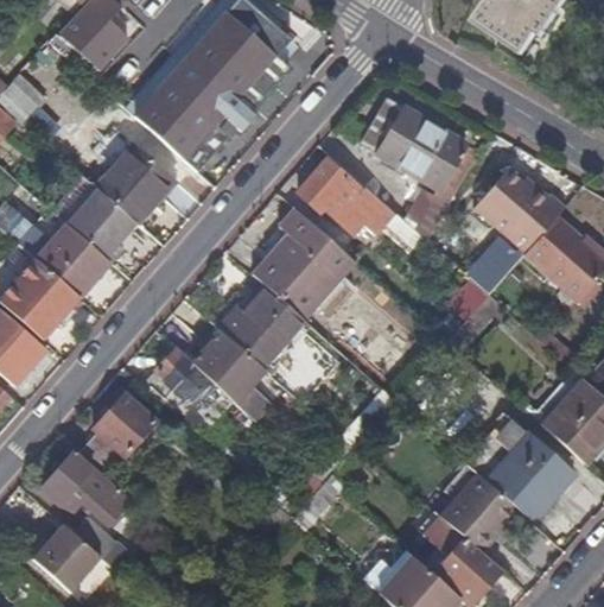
[(141,24),(114,0),(93,0),(53,44),(87,74),(95,64),(100,69),(141,24)]
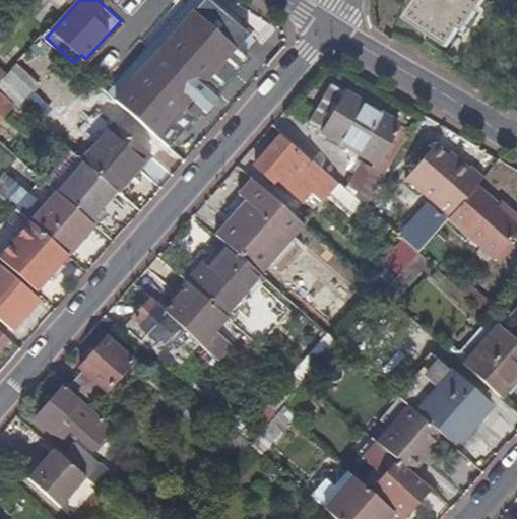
[(418,0),(408,16),(451,45),(462,26),(467,28),(486,0),(418,0)]
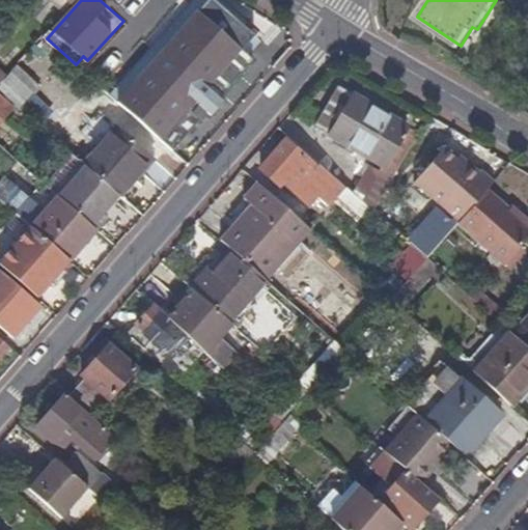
[(213,23),(199,11),(130,89),(172,127),(197,100),(211,84),(242,49),(228,37),(213,23)]
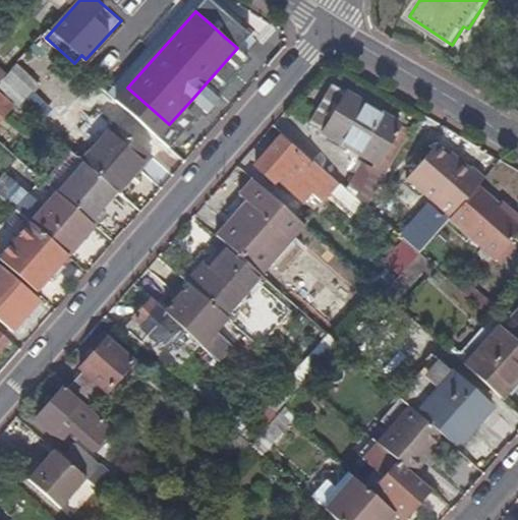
[(216,15),(209,22),(224,37),(230,30),(216,15)]
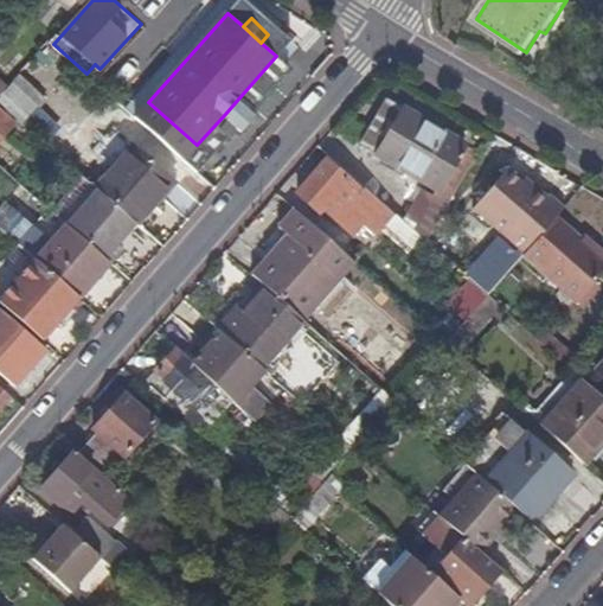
[(100,69),(95,64),(87,74),(91,78),(100,69)]
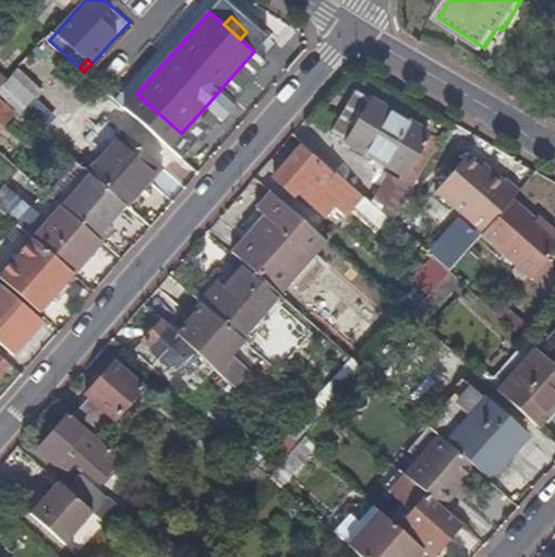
[(13,76),(0,91),(0,92),(21,111),(35,96),(13,76)]
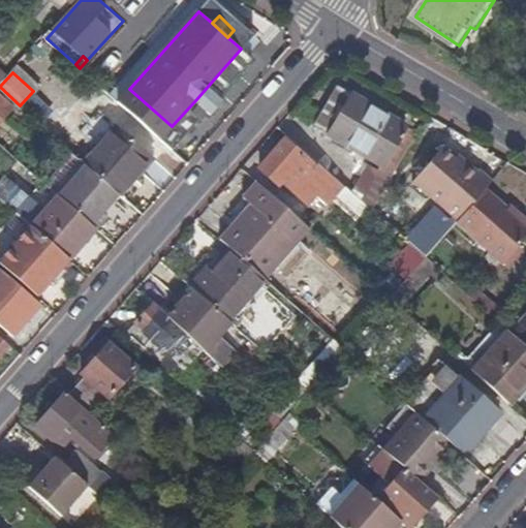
[(217,91),(210,84),(196,99),(204,105),(217,91)]
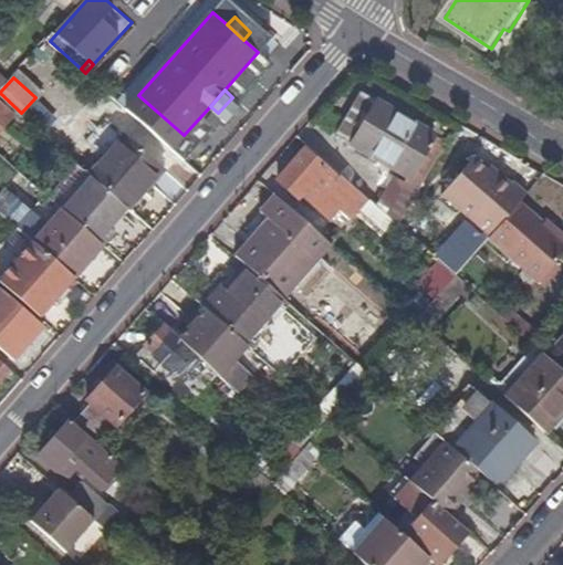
[(362,91),(336,134),(413,178),(438,135),(362,91)]
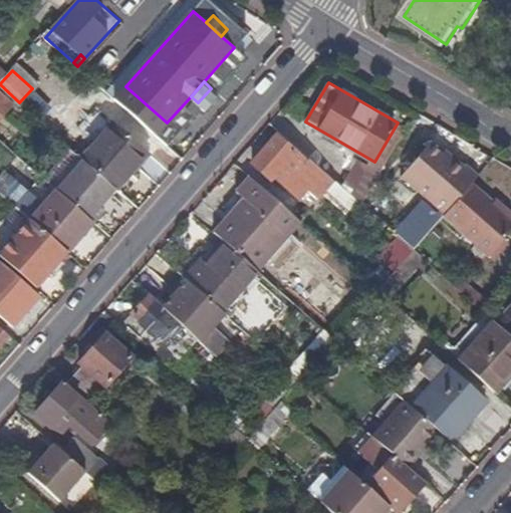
[(0,118),(15,102),(0,88),(0,118)]
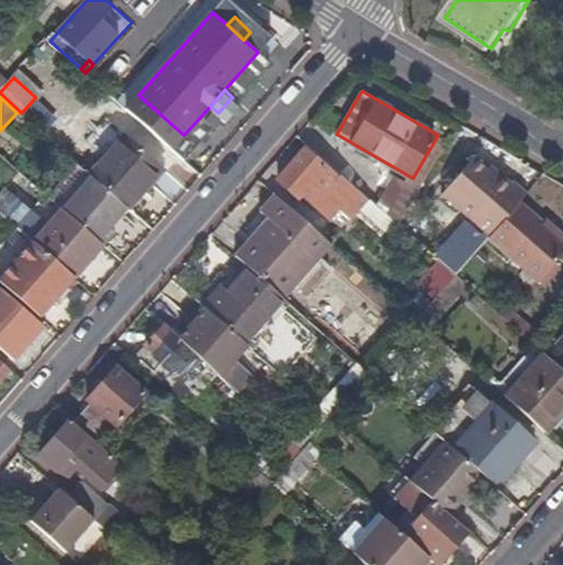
[(86,142),(104,158),(91,173),(94,176),(129,207),(131,207),(166,168),(108,117),(86,142)]
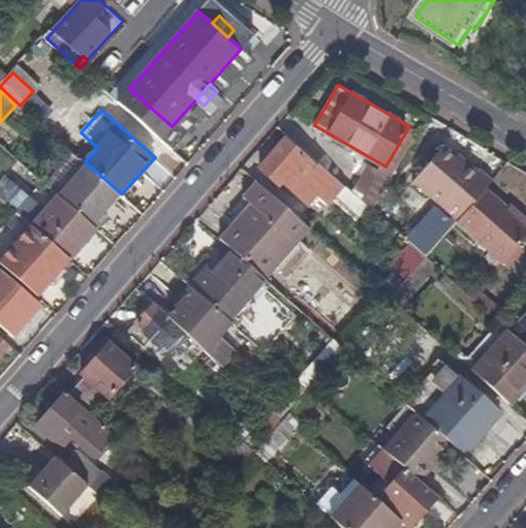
[(418,130),(409,126),(385,166),(380,175),(389,180),(418,130)]
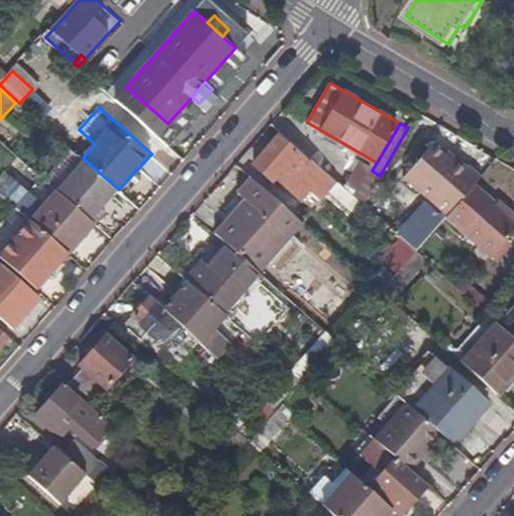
[(278,137),(253,164),(274,182),(278,178),(304,199),(311,190),(320,198),(335,181),(297,147),(294,151),(278,137)]
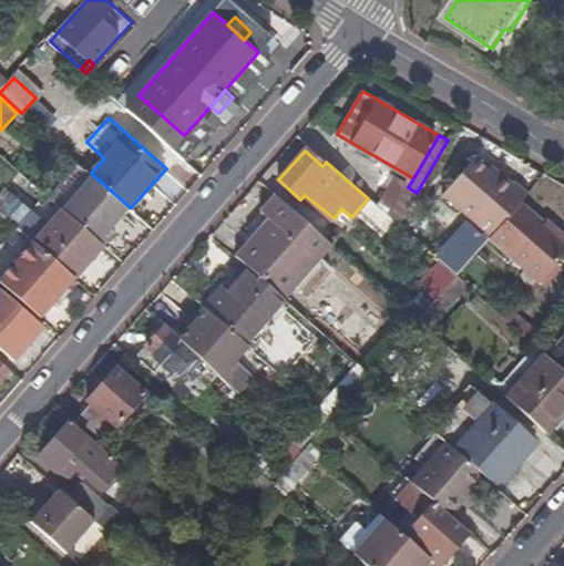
[(490,167),(475,155),(442,193),(491,235),(522,201),(529,193),(515,182),(514,183),(503,173),(501,176),(490,167)]
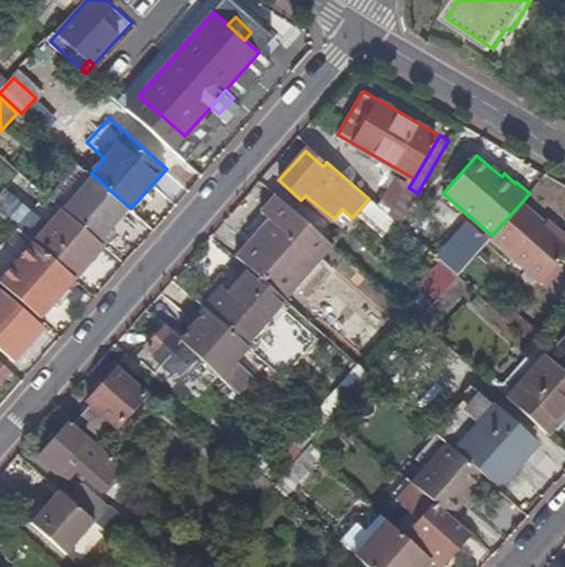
[(494,164),(491,168),(502,176),(504,173),(494,164)]
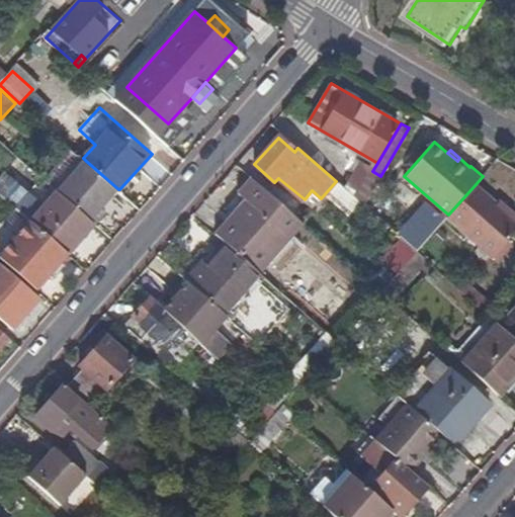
[(118,189),(86,161),(60,190),(97,224),(107,211),(102,207),(118,189)]
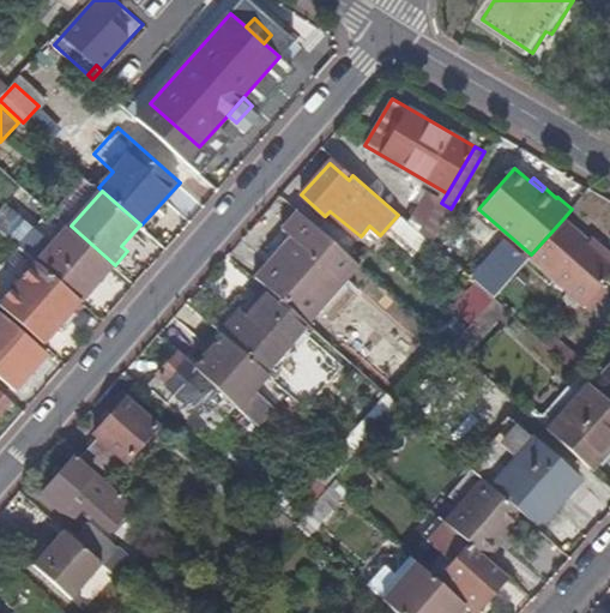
[(441,203),(424,193),(409,222),(432,242),(451,209),(441,203)]
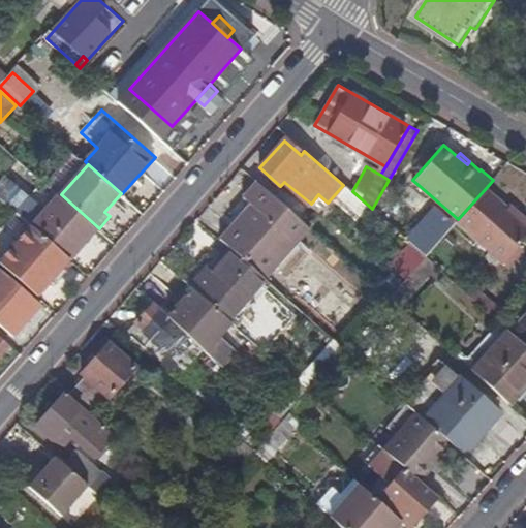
[(0,189),(0,195),(20,214),(34,199),(11,178),(0,189)]
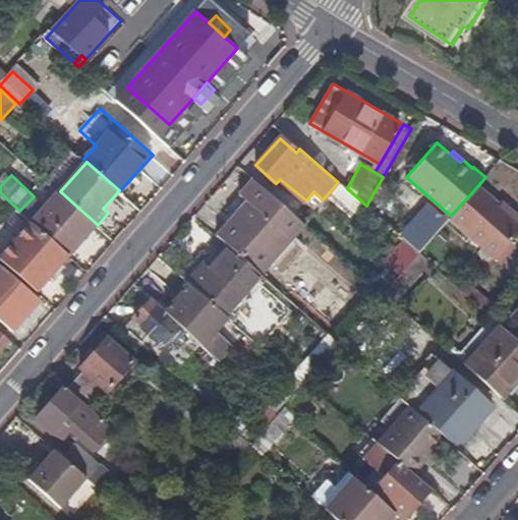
[(240,222),(233,216),(217,234),(230,245),(262,274),(305,225),(253,178),(240,193),(254,206),(240,222)]
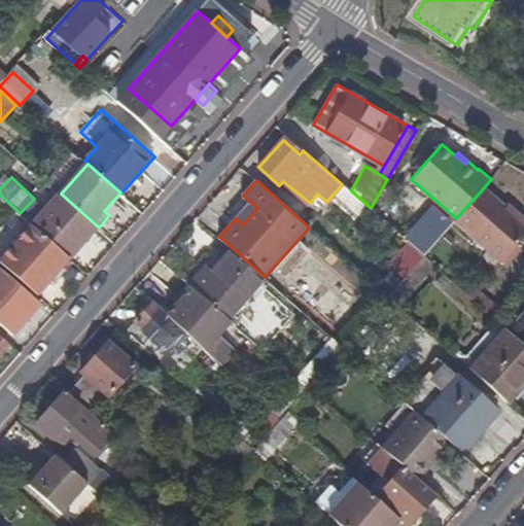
[(523,221),(485,186),(456,218),(455,220),(501,261),(523,237),(523,221)]
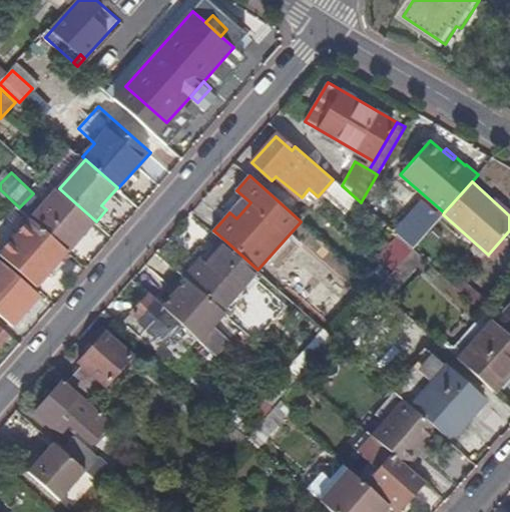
[(57,188),(32,217),(69,250),(96,221),(59,188),(57,188)]
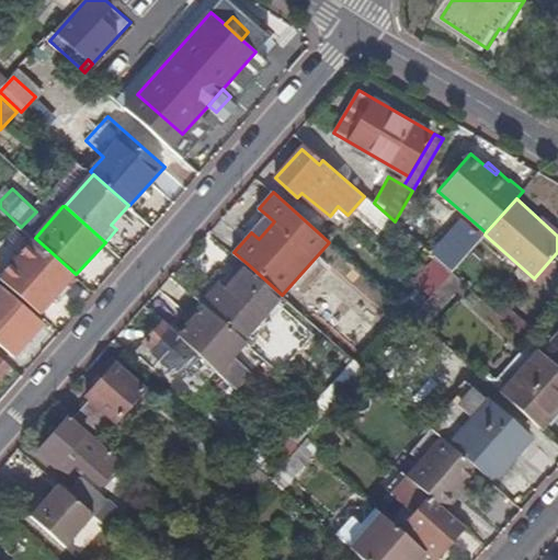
[(32,238),(18,226),(3,241),(18,254),(32,238)]
